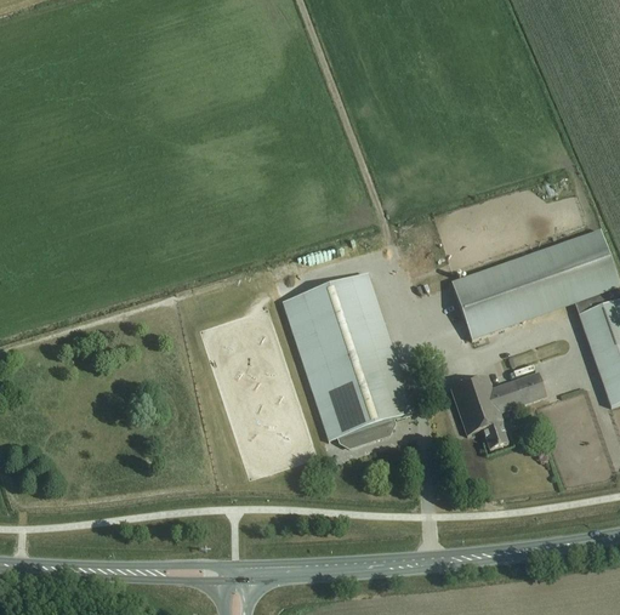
[(438,220),(444,234),(448,233),(442,217),(438,220)]
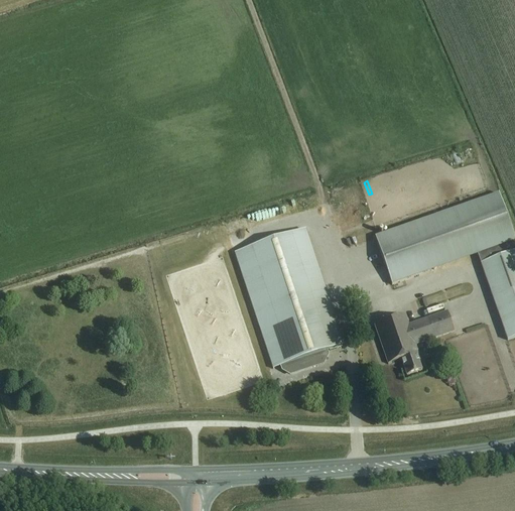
[(391,281),(477,251),(506,336),(514,333),(514,238),(498,189),(374,233),(391,281)]
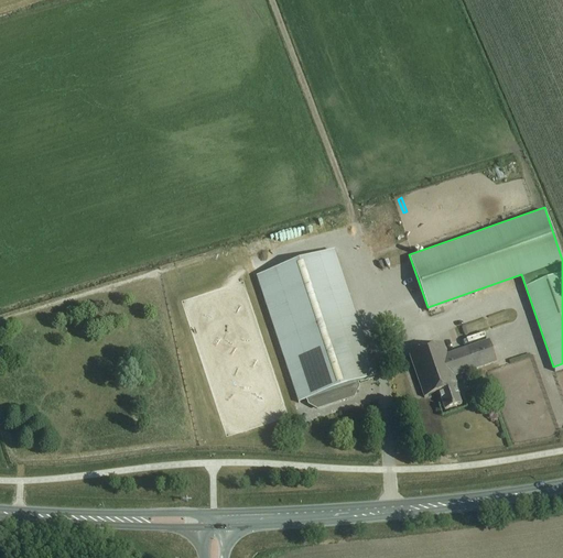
[(454,231),(468,227),(467,220),(453,225),(454,231)]
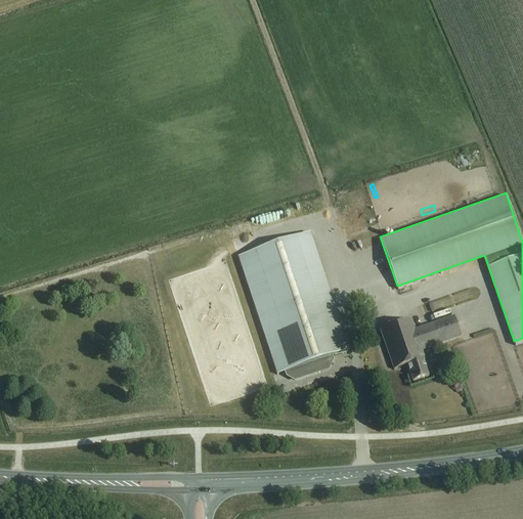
[(354,242),(360,240),(354,224),(348,227),(354,242)]
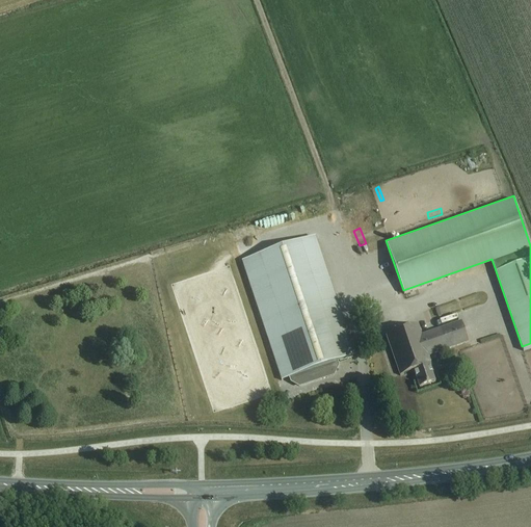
[(291,377),(298,380),(332,370),(337,360),(336,358),(352,352),(312,233),(241,257),(281,376),(289,373),(291,377)]
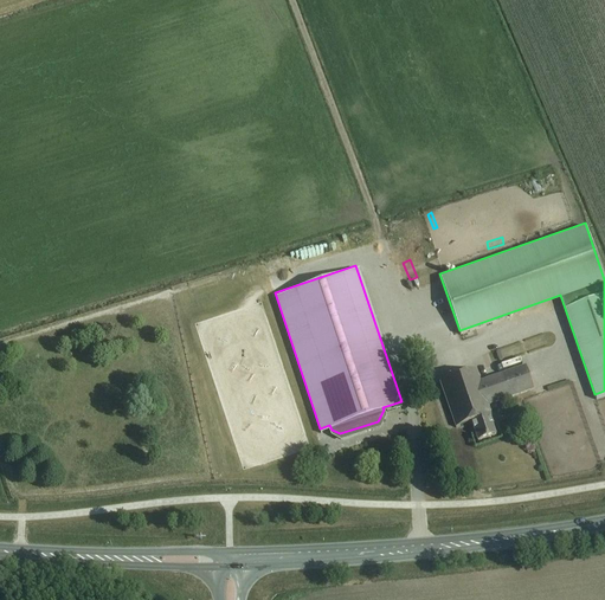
[(470,417),(477,436),(495,430),(490,418),(494,418),(487,400),(533,384),(525,361),(478,376),(475,363),(438,376),(455,423),(470,417)]
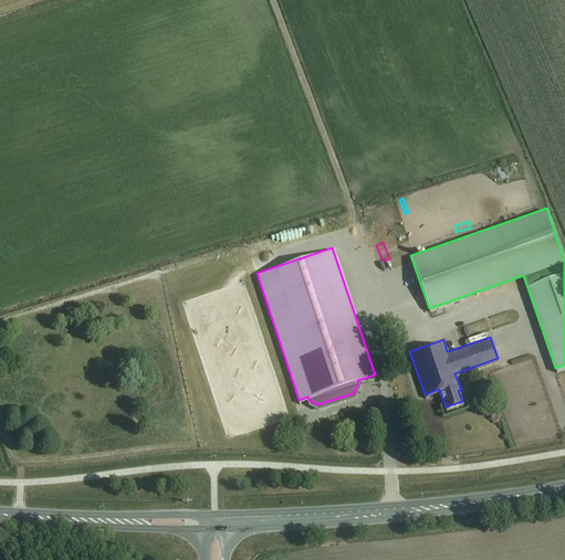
[(300,409),(304,423),(314,420),(310,407),(300,409)]
